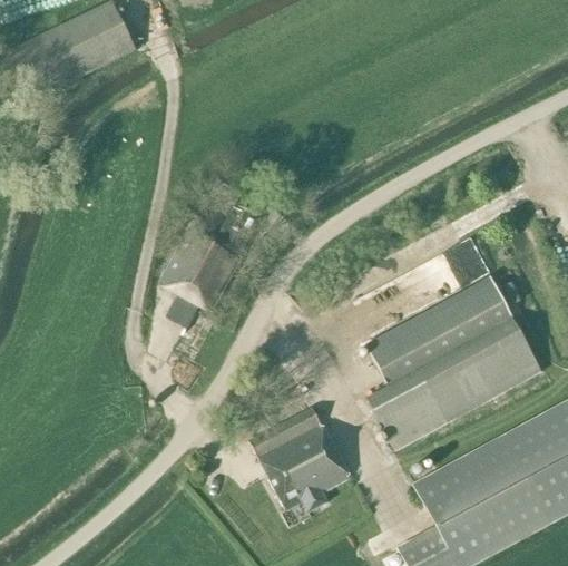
[(0,54),(0,64),(20,105),(135,48),(111,0),(108,0),(0,54)]
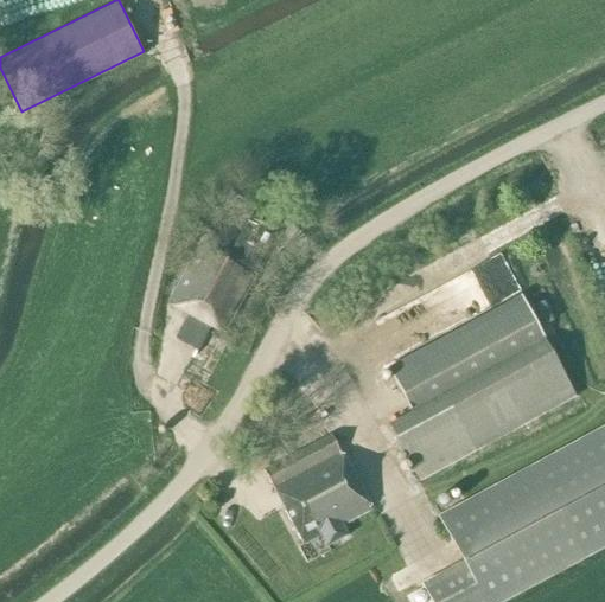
[(253,268),(276,228),(250,215),(236,242),(209,229),(172,301),(192,312),(180,338),(196,346),(185,369),(207,379),(229,338),(211,327),(214,322),(223,328),(255,269),(253,268)]
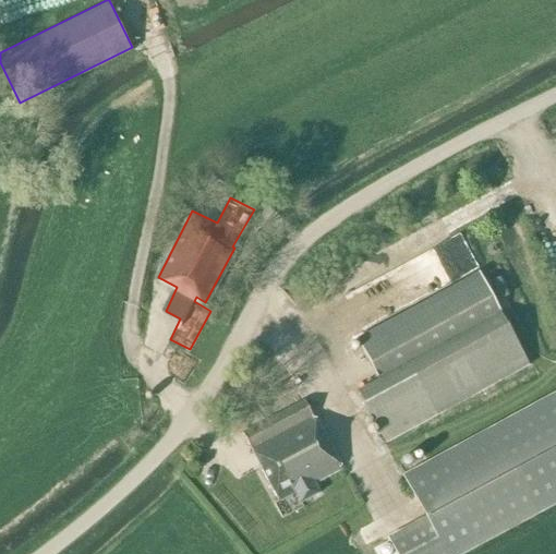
[(408,236),(411,247),(434,239),(430,228),(408,236)]
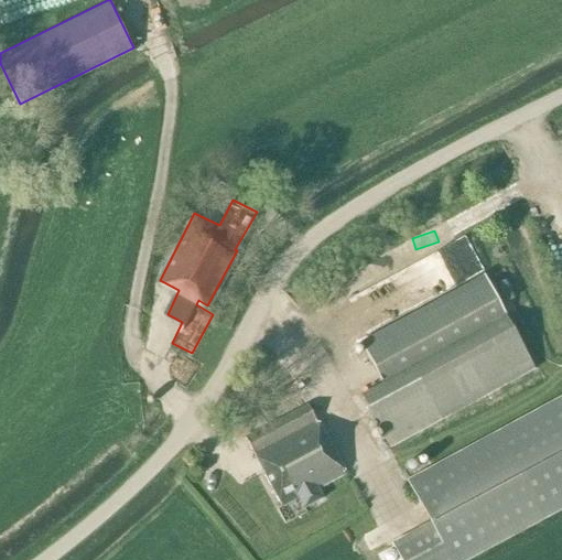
[(456,238),(396,267),(411,300),(436,289),(434,283),(469,266),(456,238)]
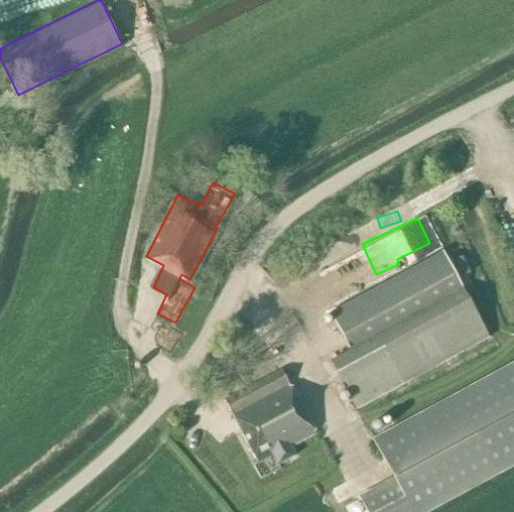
[(465,285),(443,247),(331,309),(351,348),(332,358),(359,405),(403,381),(490,333),(465,285)]
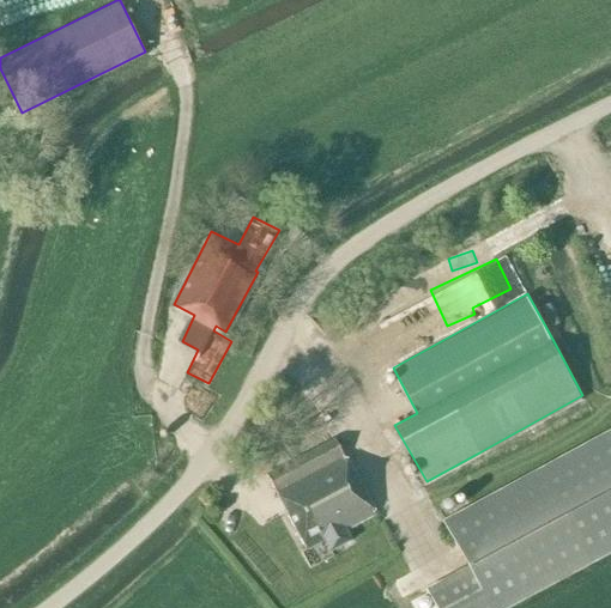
[(610,429),(447,518),(471,564),(430,587),(441,607),(498,607),(610,546),(610,429)]
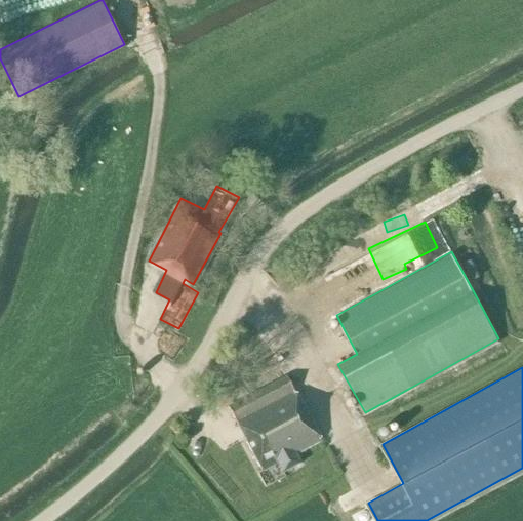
[(286,374),(228,405),(265,468),(282,457),(287,468),(305,458),(299,448),(323,436),(286,374)]
